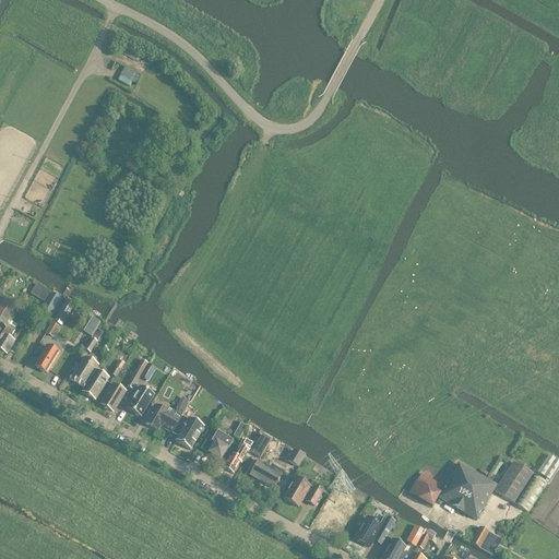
[(130,85),(132,81),(138,83),(142,74),(123,66),(117,80),(130,85)]
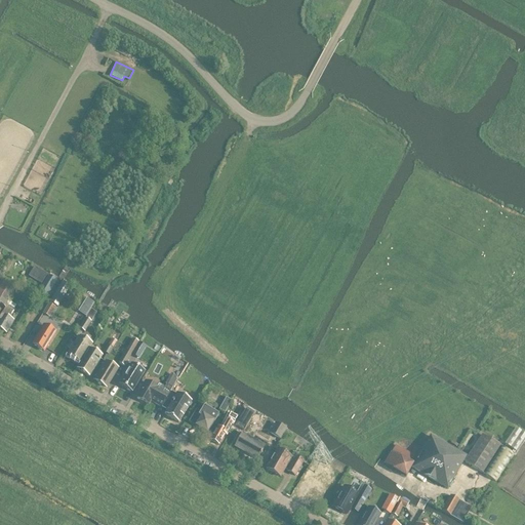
[(29,276),(41,283),(46,275),(34,267),(29,276)]
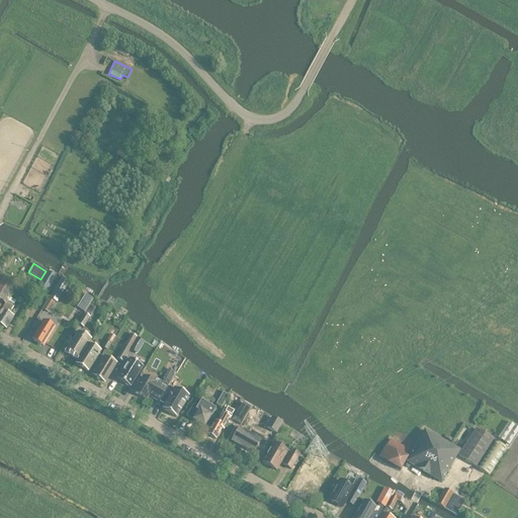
[(35,291),(44,295),(56,276),(48,272),(35,291)]
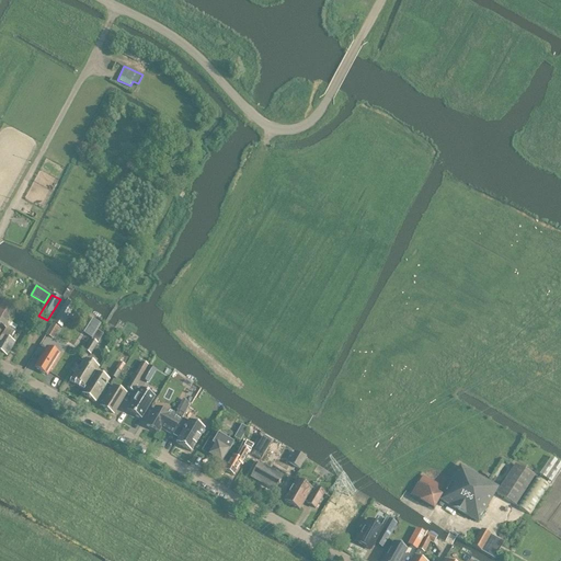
[(0,302),(0,325),(4,329),(16,309),(2,300),(0,302)]
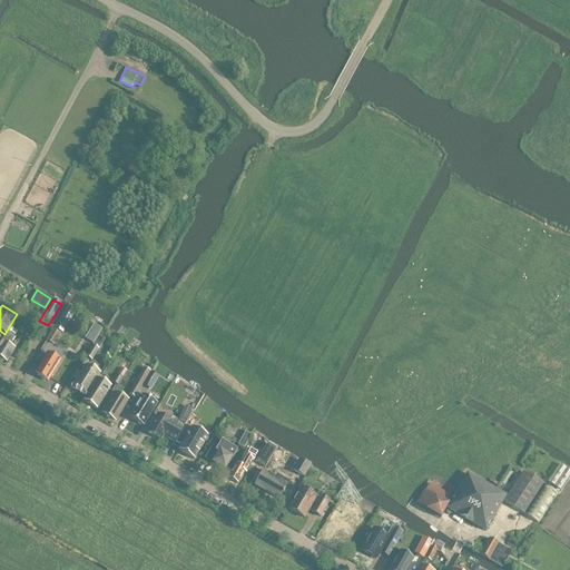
[(68,307),(55,331),(52,330),(47,340),(53,344),(59,333),(65,324),(66,325),(75,312),(68,307)]
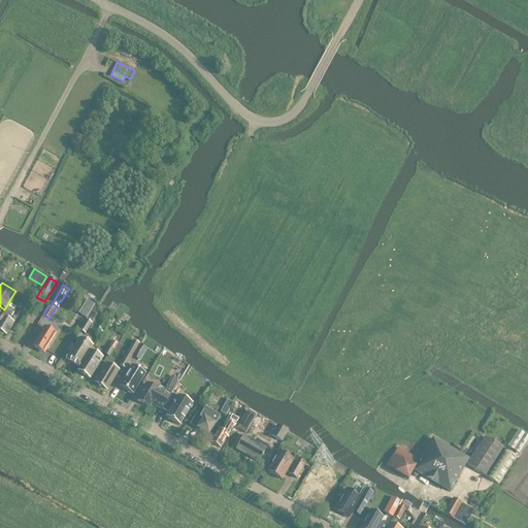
[(99,314),(92,309),(96,303),(84,296),(75,311),(94,322),(99,314)]
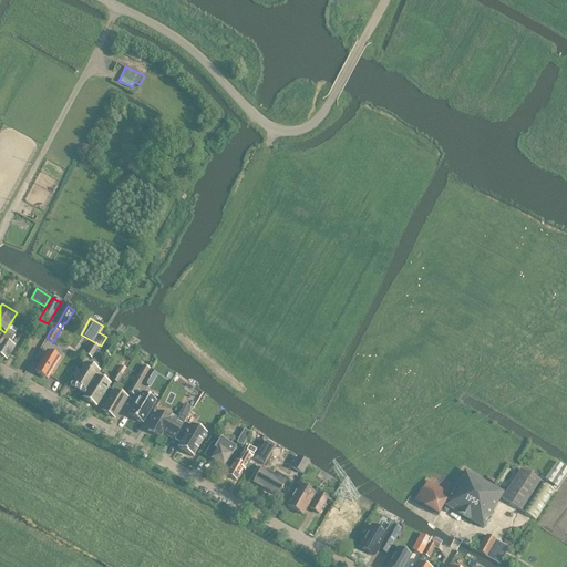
[(0,342),(0,356),(7,360),(14,347),(9,343),(17,330),(10,326),(0,342)]
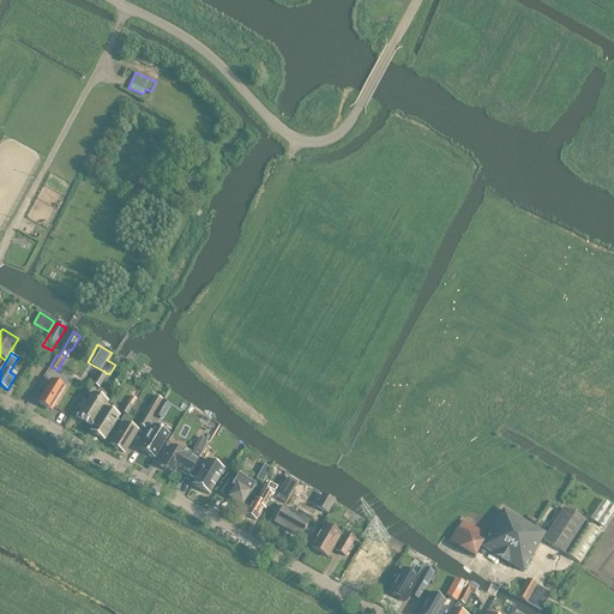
[(92,384),(98,387),(107,375),(100,372),(92,384)]
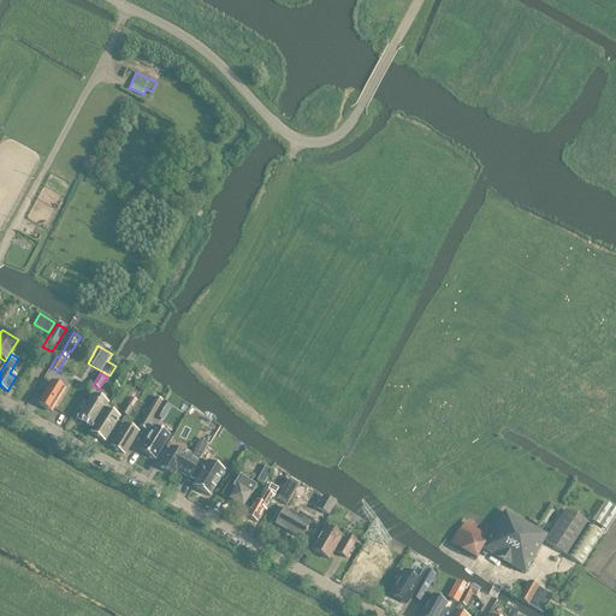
[(54,379),(52,381),(39,404),(51,412),(66,386),(54,379)]
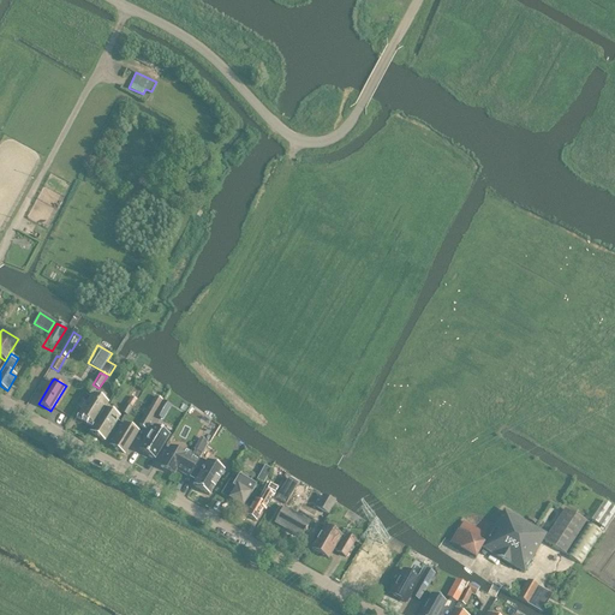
[(79,416),(94,425),(105,407),(108,402),(93,393),(79,416)]
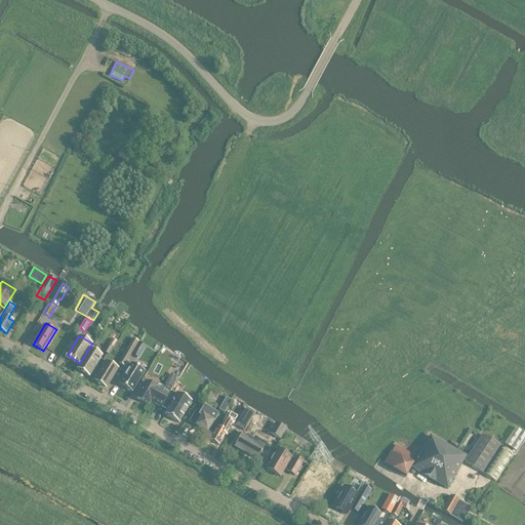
[(133,338),(125,351),(118,363),(123,366),(138,341),(133,338)]
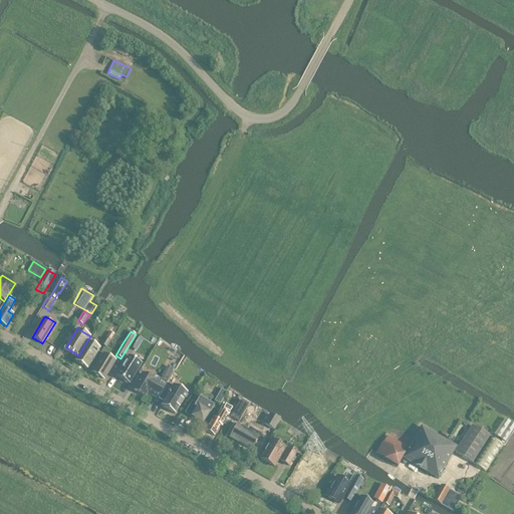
[(136,334),(129,346),(136,350),(143,338),(136,334)]
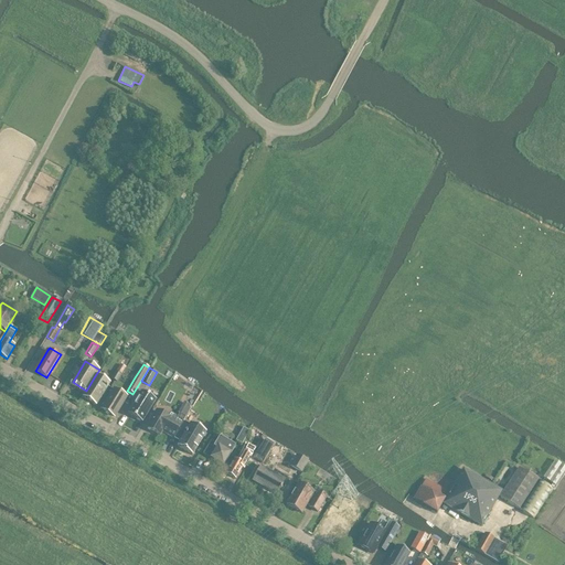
[(112,379),(116,382),(120,374),(116,372),(112,379)]
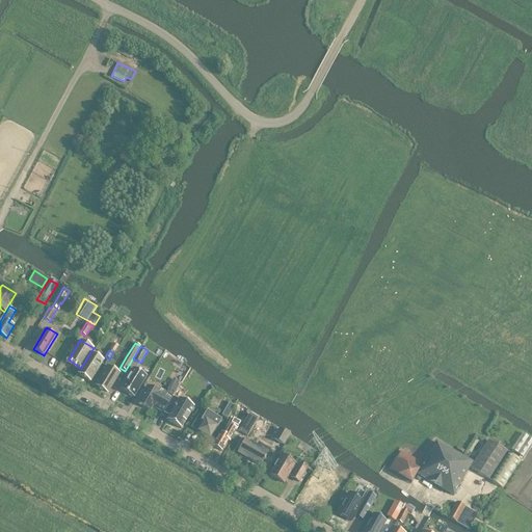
[(90,352),(81,368),(78,373),(90,381),(103,360),(90,352)]
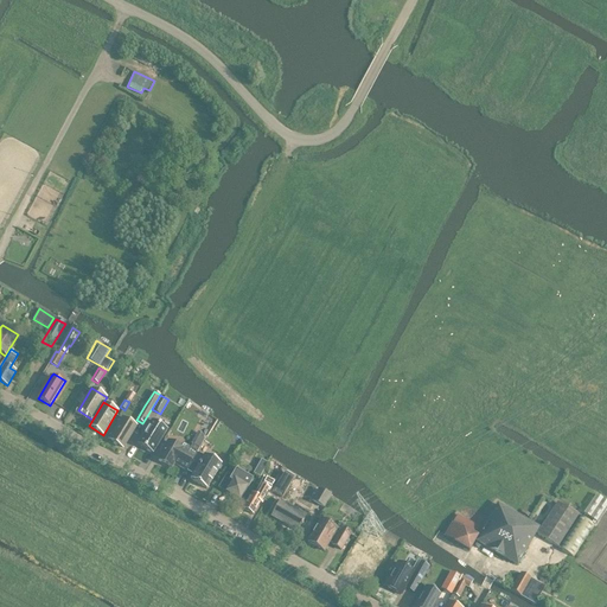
[(109,439),(123,447),(135,426),(122,417),(109,439)]
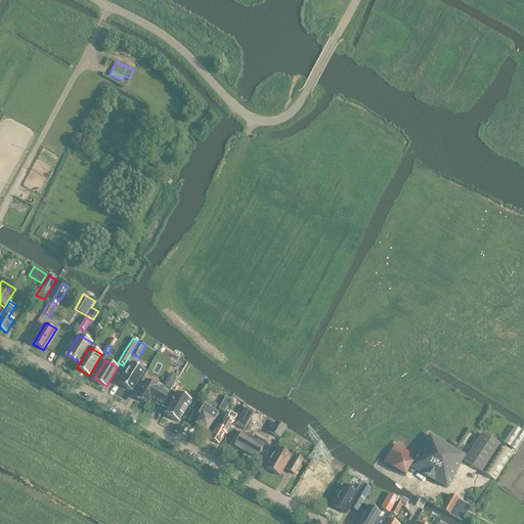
[(131,362),(118,383),(131,391),(144,370),(131,362)]
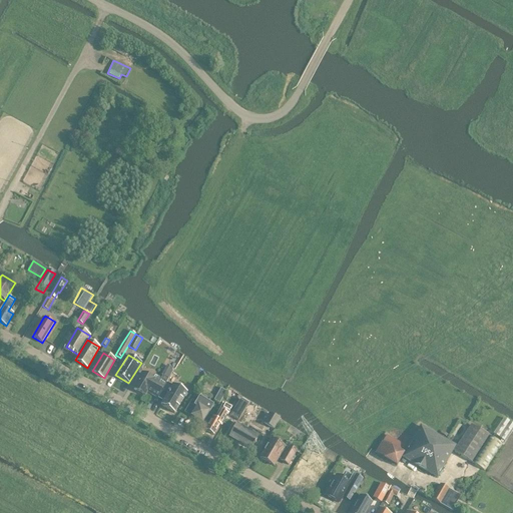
[(152,379),(142,373),(133,389),(136,390),(137,392),(140,393),(141,394),(144,395),(146,391),(152,394),(151,395),(157,398),(173,369),(167,366),(160,378),(154,375),(152,379)]
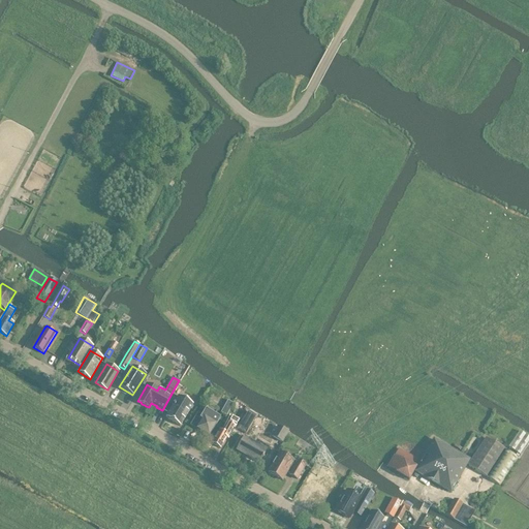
[(162,410),(167,413),(165,417),(180,426),(192,404),(178,396),(178,398),(172,395),(162,410)]
